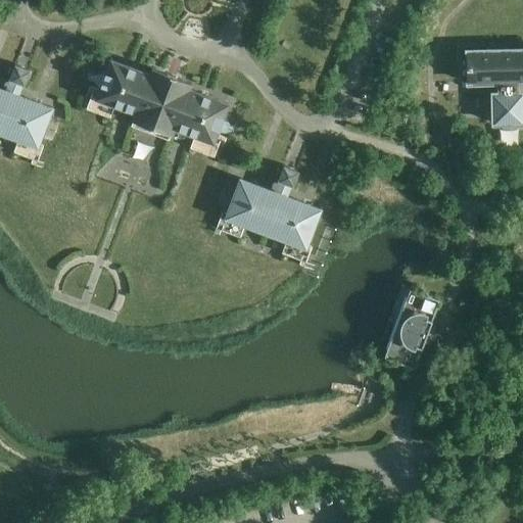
[(522,48),(519,51),(510,51),(506,49),(502,51),(491,51),(487,49),(483,51),(465,52),(466,83),(475,83),(479,85),(483,82),(495,82),(496,94),(492,94),(491,101),(490,108),(492,115),(492,123),(498,123),(507,124),(516,122),(521,122),(521,115),(522,107),(521,99),(521,94),(517,94),(516,82),(522,81),(522,48)]
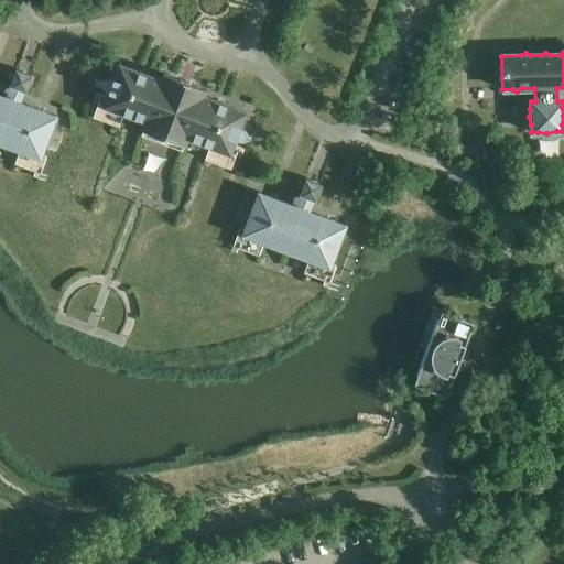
[(163,74),(161,80),(118,64),(102,107),(229,155),(246,112),(204,96),(206,89),(163,74)]
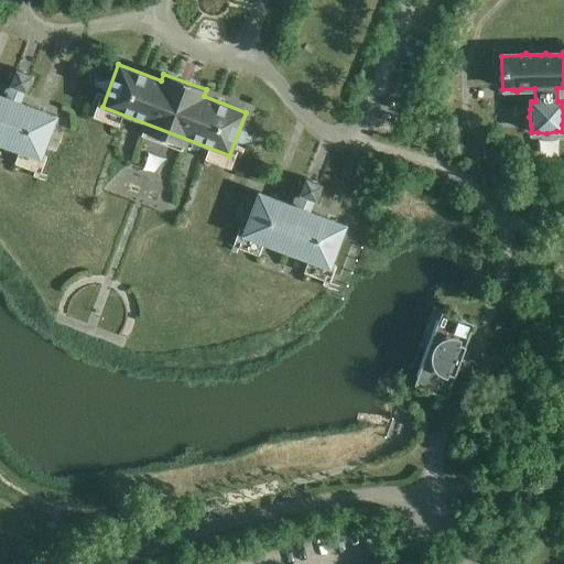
[(24,89),(30,75),(15,69),(10,84),(11,84),(6,97),(0,95),(0,143),(40,160),(56,117),(19,102),(24,88),(24,89)]
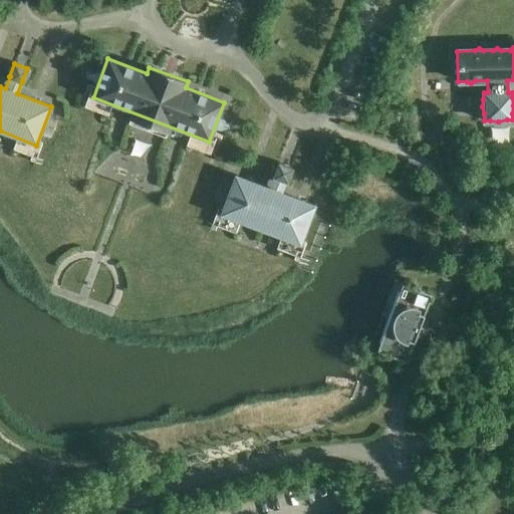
[(278,162),(273,176),(269,188),(235,176),(220,215),(300,245),(314,206),(281,193),(286,180),(286,181),(291,167),(278,162)]
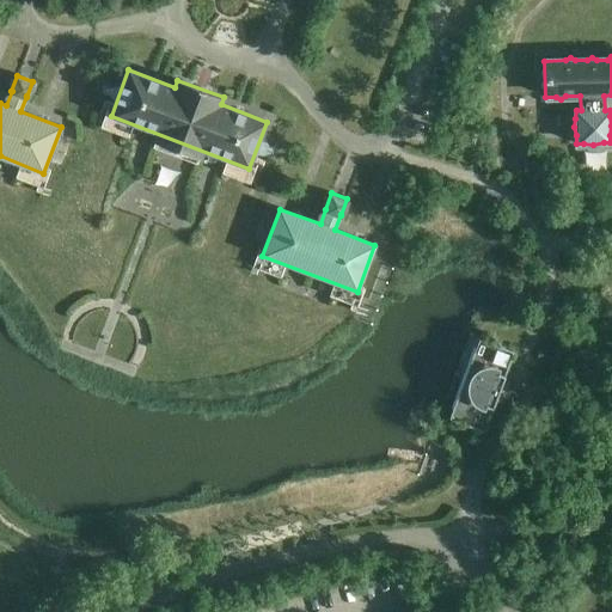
[(513,350),(483,338),(453,420),(483,430),(513,350)]
